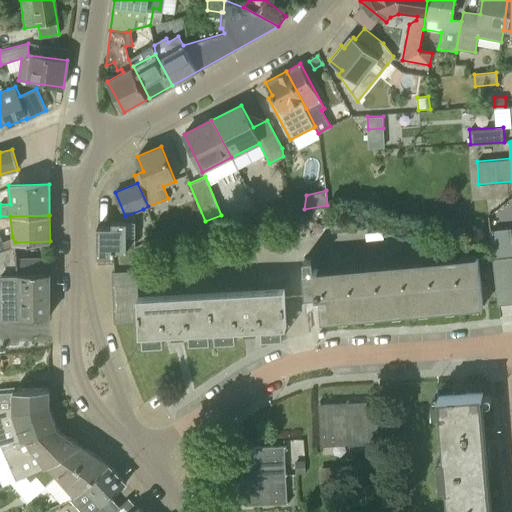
[(97,256),(113,256),(135,246),(135,221),(112,221),(112,226),(97,226),(97,256)]
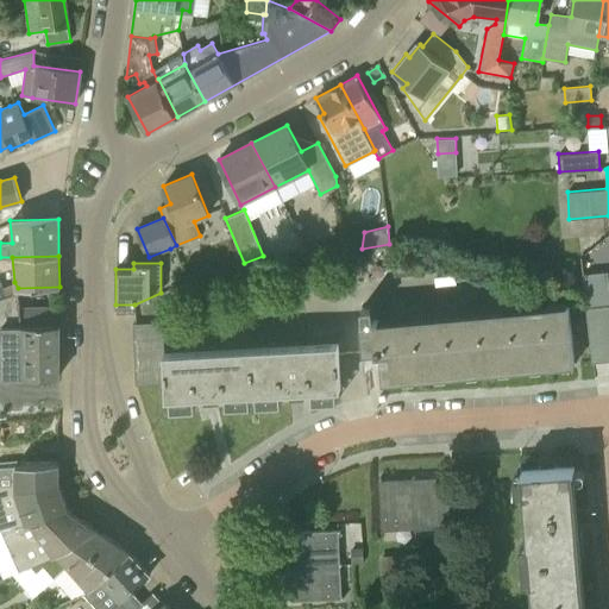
[(0,296),(0,375),(58,376),(60,324),(54,324),(24,324),(24,320),(22,320),(20,307),(18,293),(7,295),(0,296)]
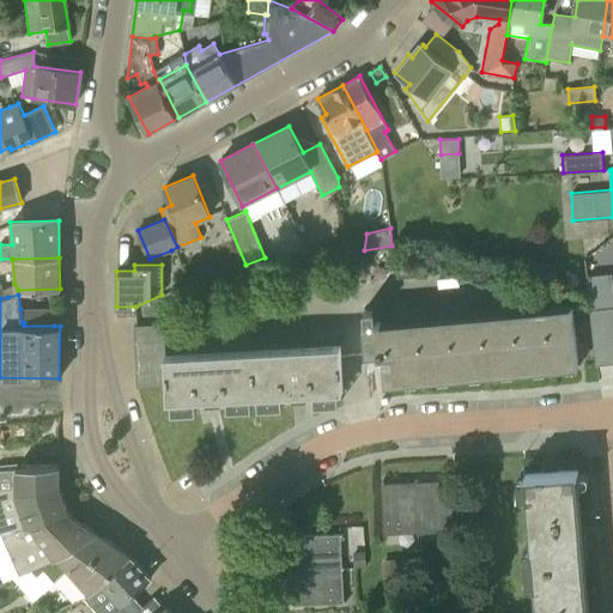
[(612,362),(612,307),(590,309),(596,365),(612,362)]
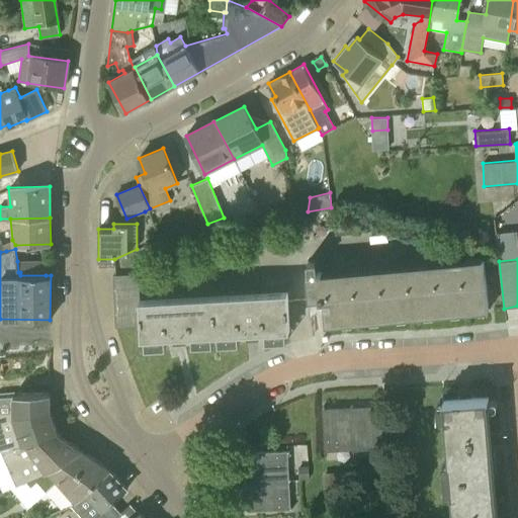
[(325,325),(489,311),(485,264),(322,278),(322,272),(318,272),(317,260),(308,261),(309,273),(307,273),(309,299),(309,304),(319,309),(324,309),(325,325)]
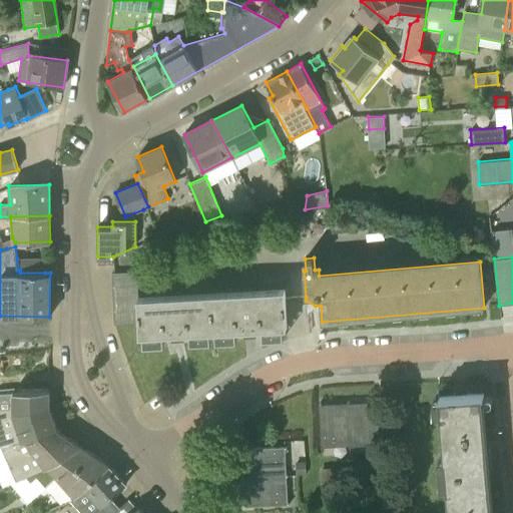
[(20,273),(45,273),(46,259),(17,259),(18,270),(20,270),(20,273)]
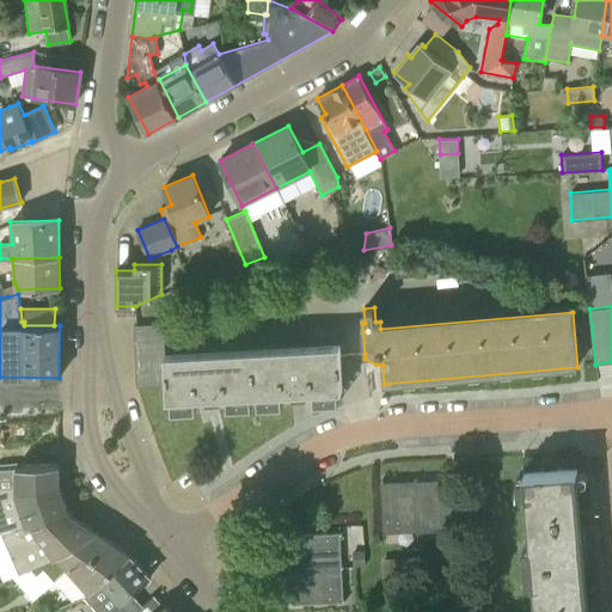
[(134,341),(164,340),(164,324),(134,325),(134,341)]
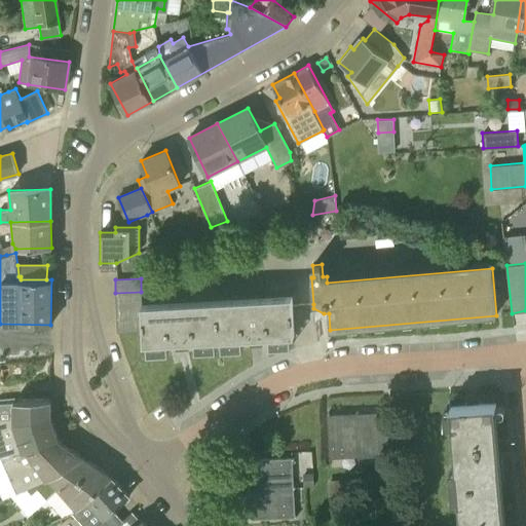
[(116,306),(142,305),(141,292),(115,293),(116,306)]
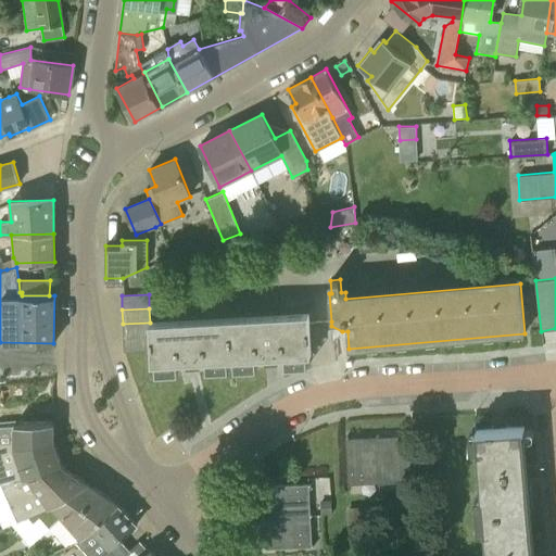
[(308,314),(229,318),(231,358),(264,357),(264,366),(266,366),(277,366),(277,356),(311,355),(308,314)]
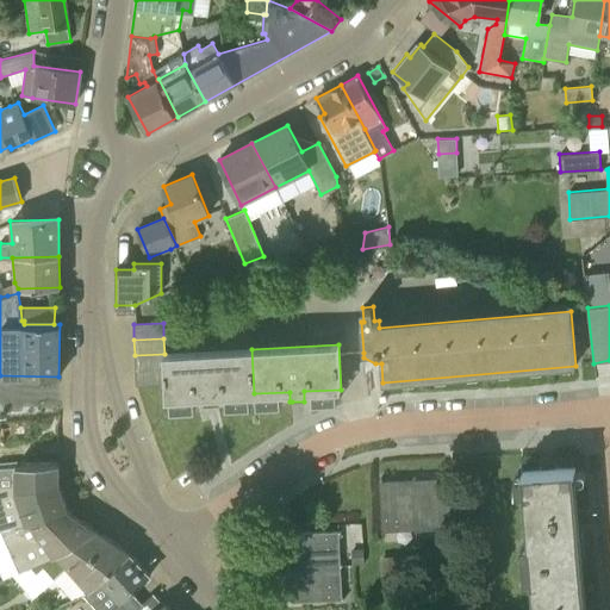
[(165,354),(166,369),(166,385),(167,398),(204,397),(204,406),(218,405),(218,396),(254,393),(251,349),(165,354)]
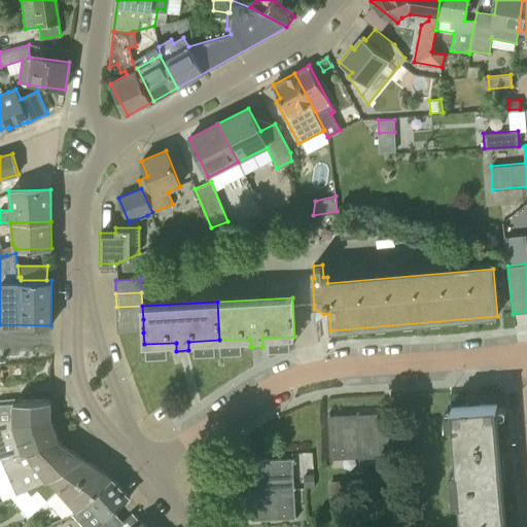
[(117,320),(143,319),(142,306),(116,307),(117,320)]
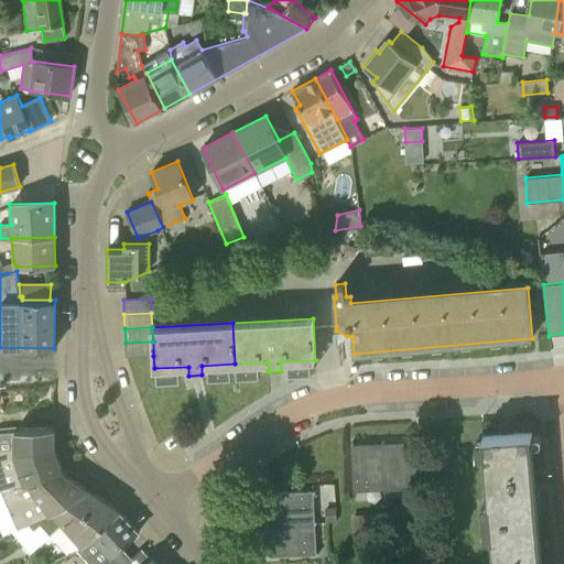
[(126,357),(153,356),(153,342),(126,343),(126,357)]
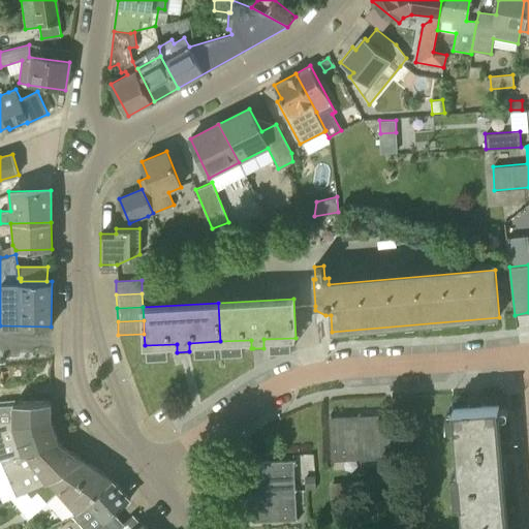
[(0,460),(22,455),(59,443),(51,419),(51,403),(30,403),(0,405),(0,460)]
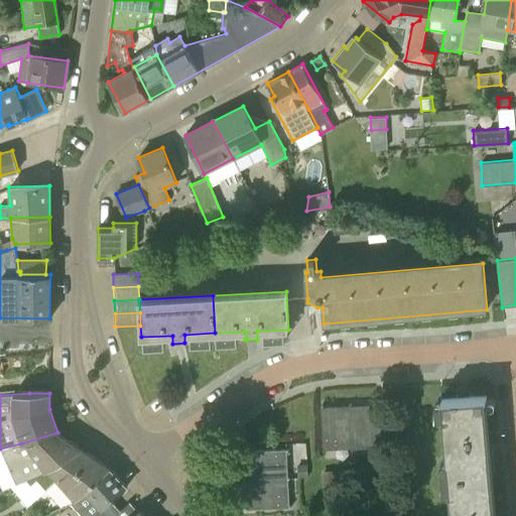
[(494,515),(488,446),(484,398),(486,398),(486,396),(441,400),(441,401),(442,401),(452,515),(494,515)]
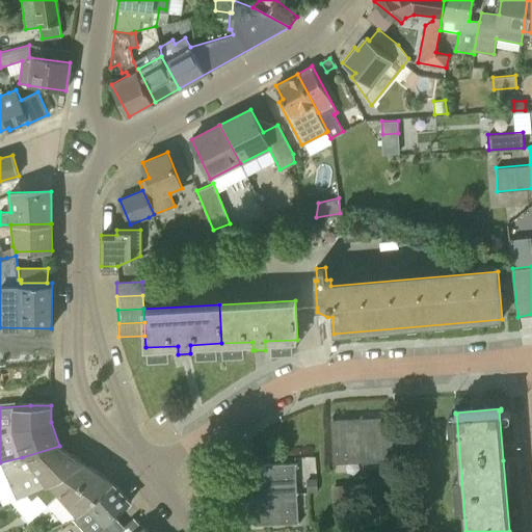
[(362,420),(363,460),(391,459),(392,462),(393,462),(391,416),(390,416),(390,419),(362,420)]
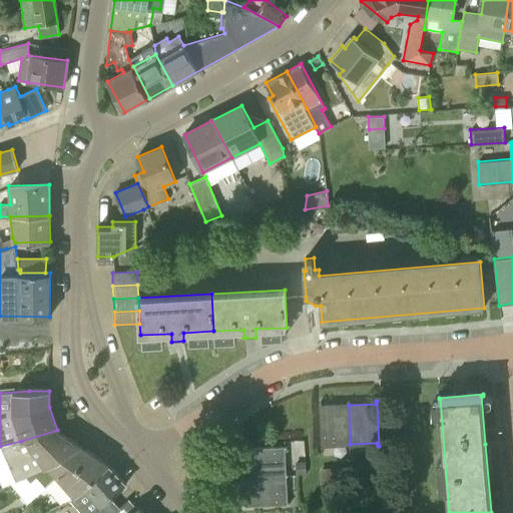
[(323,445),(350,444),(349,405),(321,406),(321,403),(320,403),(322,449),(323,448),(323,445)]
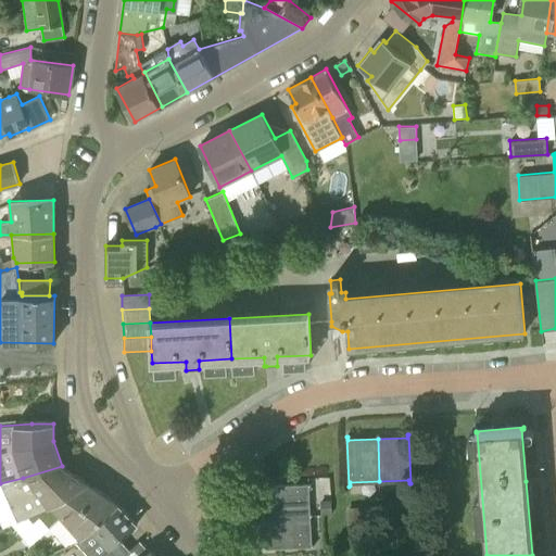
[(36,513),(48,506),(89,484),(89,483),(62,465),(62,466),(23,478),(0,483),(0,498),(5,497),(10,505),(8,507),(14,522),(26,518),(26,517),(36,513)]
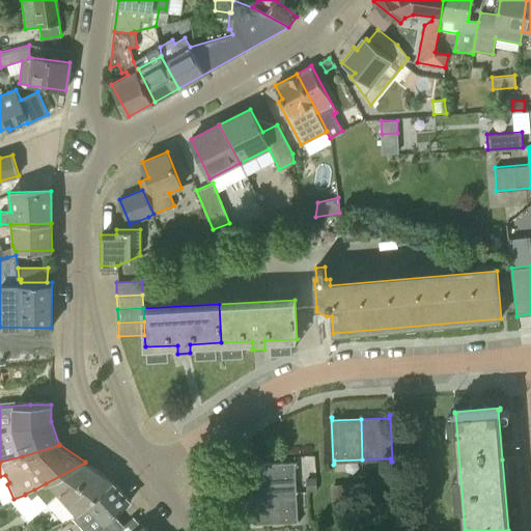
[(73,518),(79,511),(112,481),(85,463),(46,483),(34,490),(25,494),(25,495),(30,501),(36,497),(45,506),(48,503),(63,522),(73,518)]
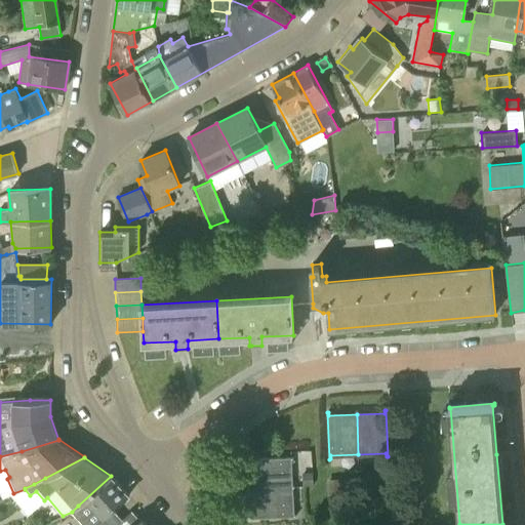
[(251,489),(291,487),(290,459),(293,458),(293,457),(246,459),(246,460),(250,460),(251,489)]
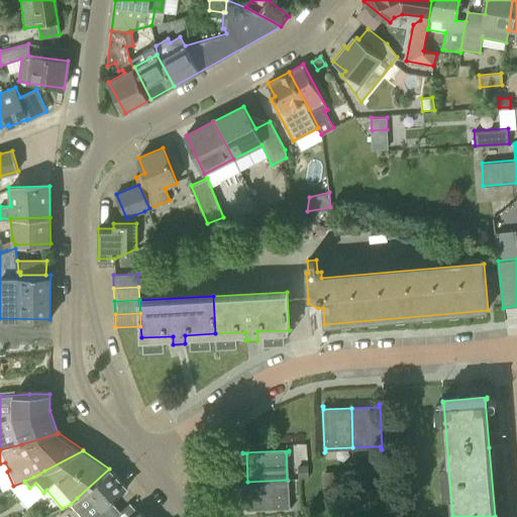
[(386,471),(386,460),(371,460),(371,471),(386,471)]
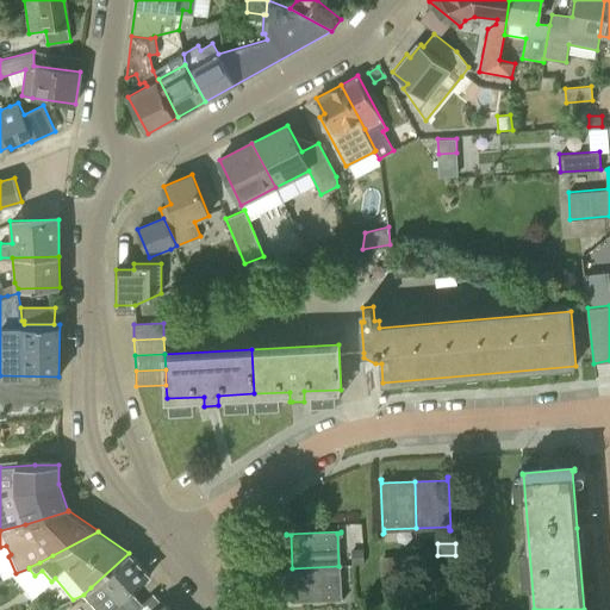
[(363,565),(363,549),(350,549),(350,564),(363,565)]
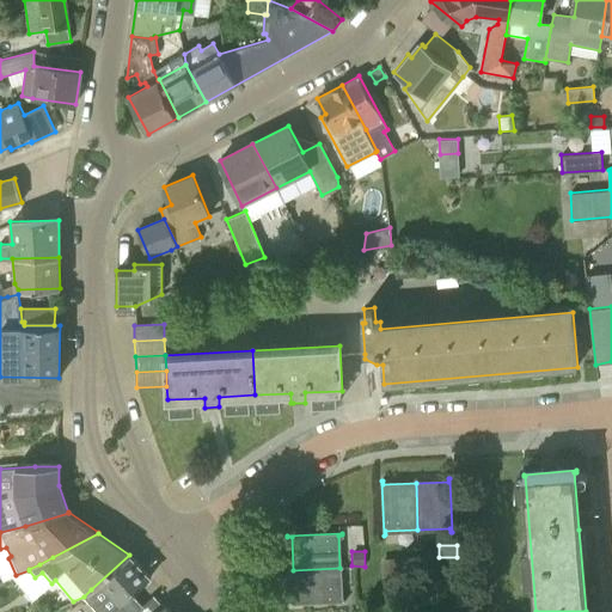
[(91,589),(84,597),(97,611),(118,611),(135,598),(133,594),(151,577),(129,555),(91,589)]
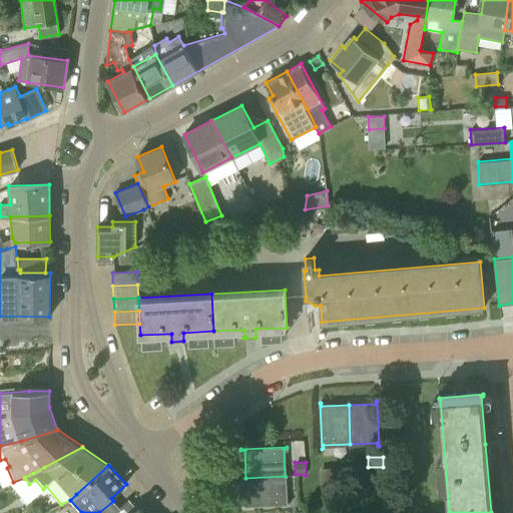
[(336,483),(336,468),(320,468),(320,483),(336,483)]
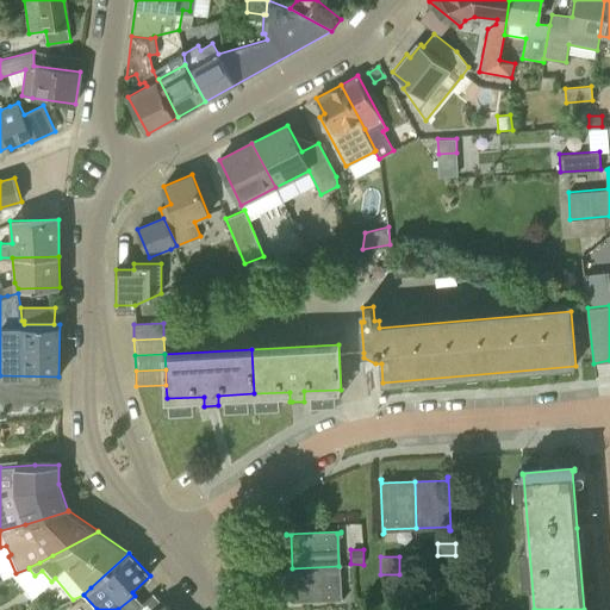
[(338,566),(292,568),(293,601),(290,601),(290,602),(344,599),(343,598),(340,598),(338,566)]
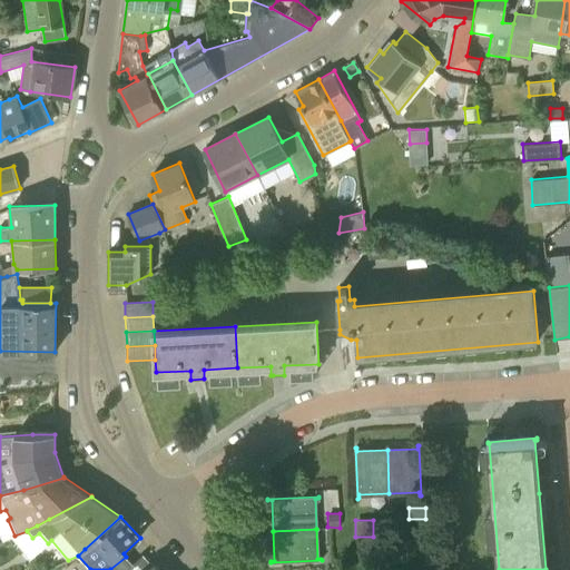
[(158,569),(153,563),(153,564),(143,554),(133,564),(126,557),(110,569),(158,569)]
